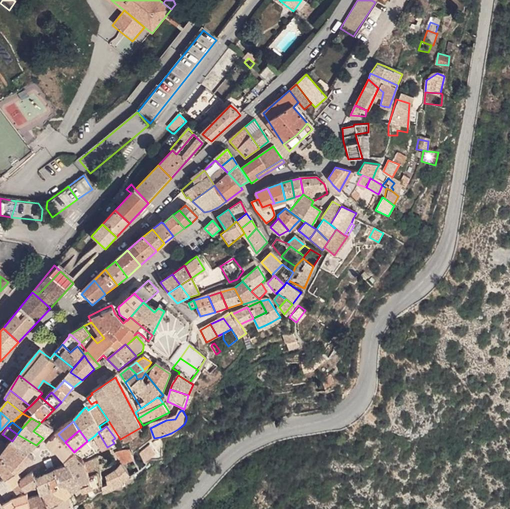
[(107,447),(98,432),(94,436),(102,449),(107,447)]
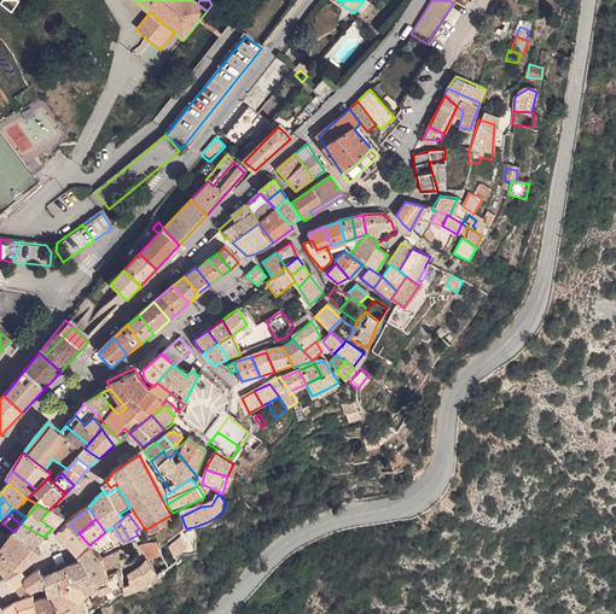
[(15,532),(35,547),(44,537),(21,524),(15,532)]
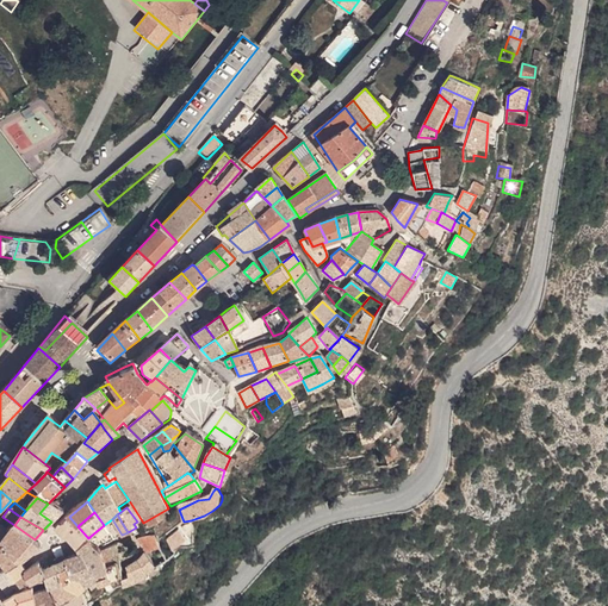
[(76,548),(86,541),(88,538),(78,526),(69,517),(56,528),(63,533),(76,548)]
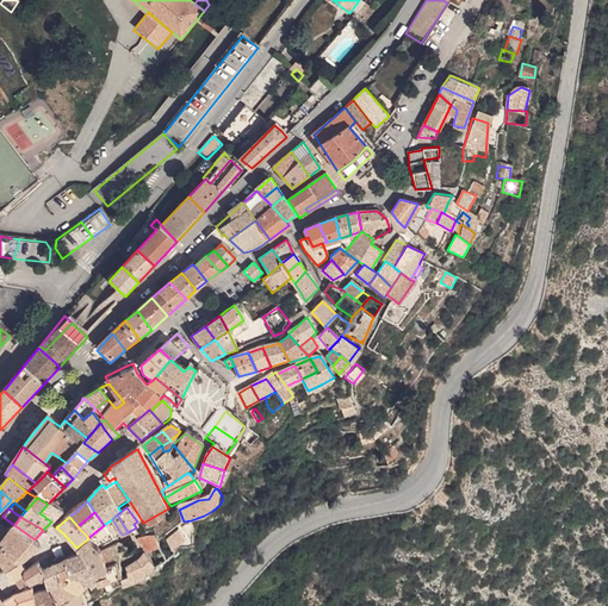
[(6,533),(30,554),(39,547),(35,539),(14,525),(6,533)]
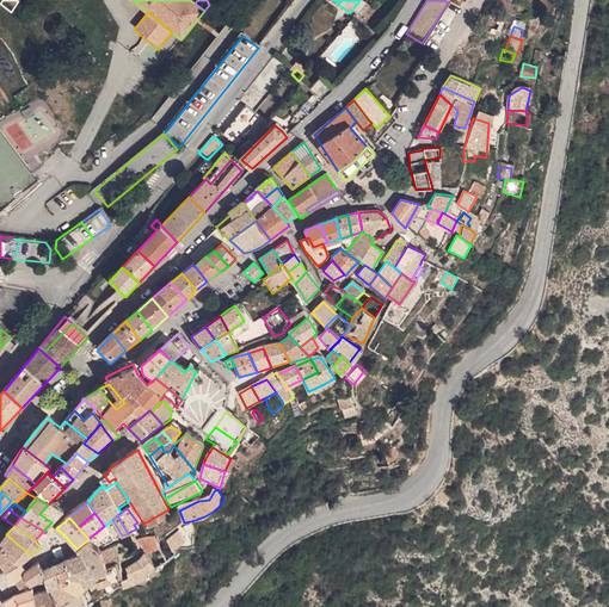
[(102,546),(114,540),(104,526),(91,537),(102,546)]
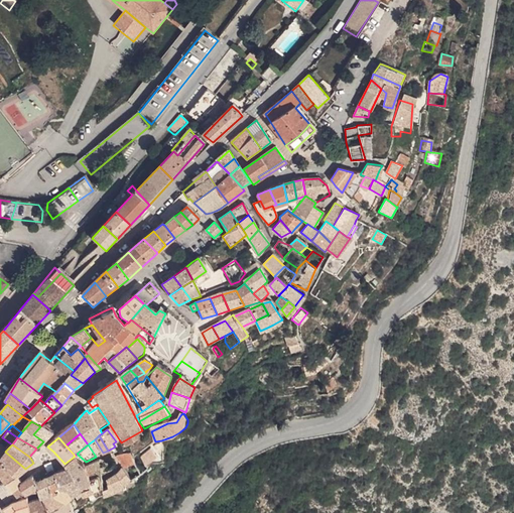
[(154,457),(147,446),(144,449),(150,460),(154,457)]
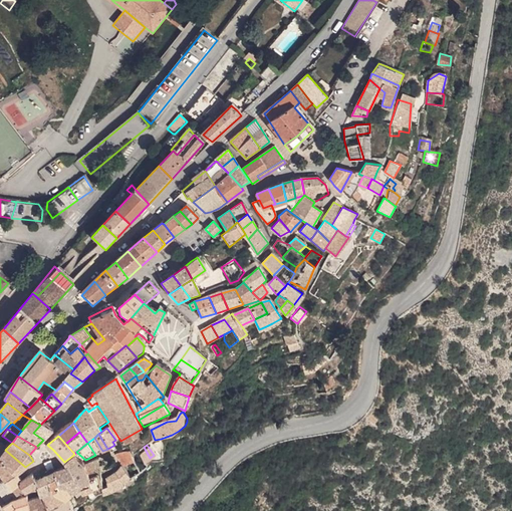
[(0,461),(17,474),(25,467),(5,450),(0,446),(0,461)]
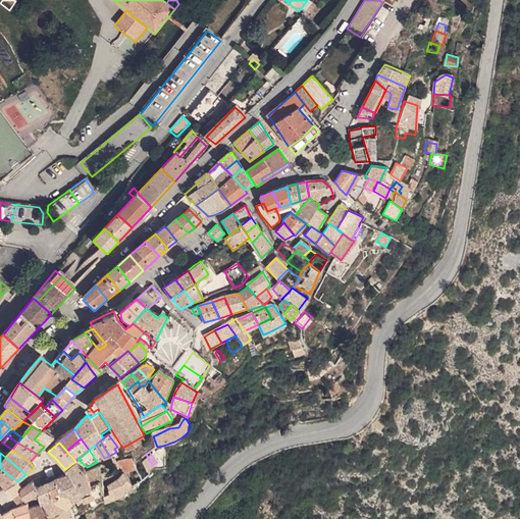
[(138,460),(148,470),(152,465),(146,454),(138,460)]
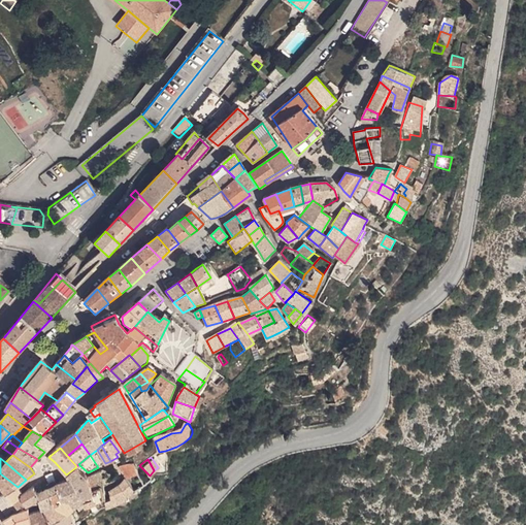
[(69,479),(80,473),(74,468),(66,474),(69,479)]
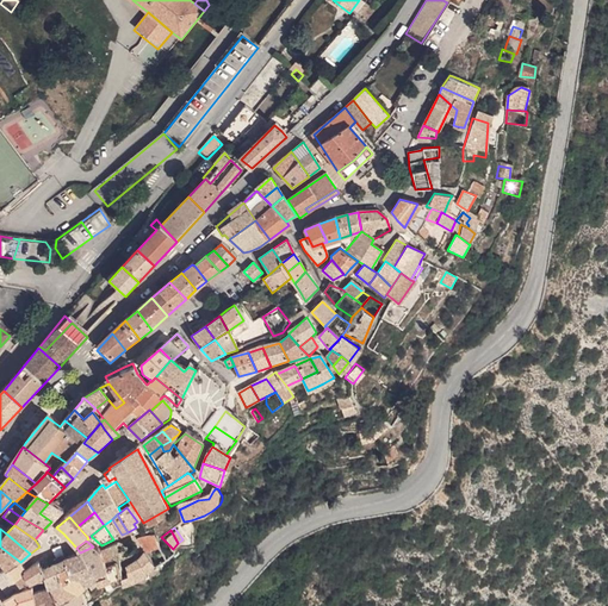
[(146,551),(154,562),(165,555),(159,545),(146,551)]
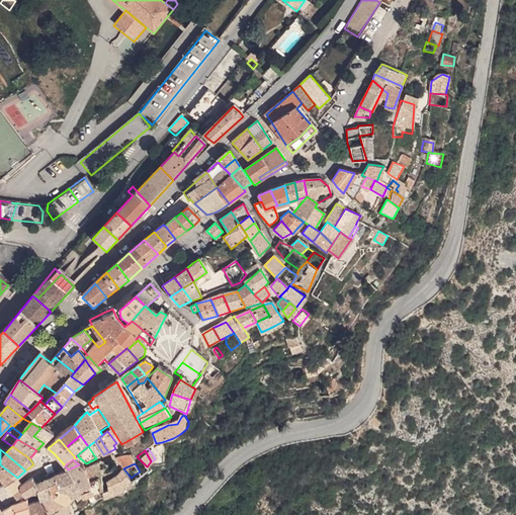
[(17,478),(0,464),(0,476),(7,485),(17,478)]
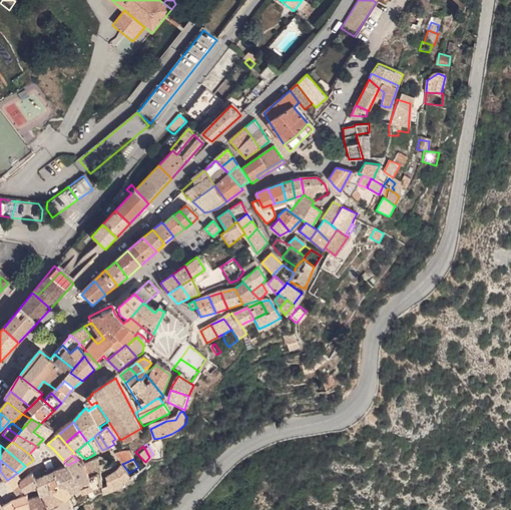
[(78,460),(67,465),(76,480),(87,477),(85,465),(78,460)]
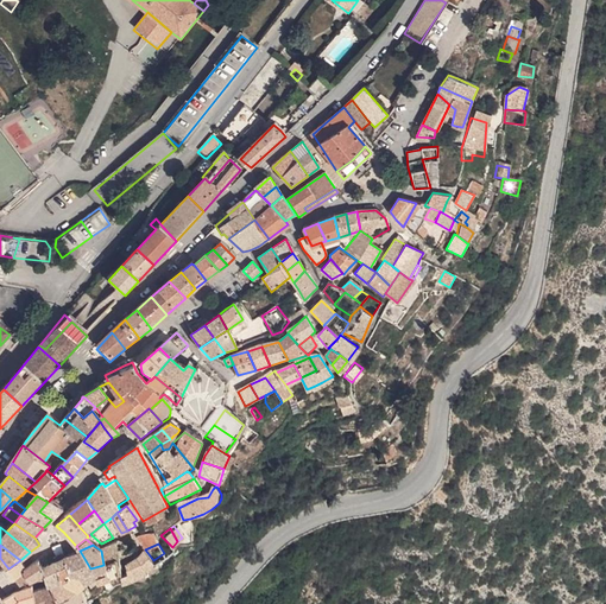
[(103,565),(117,560),(115,552),(115,546),(101,551),(103,565)]
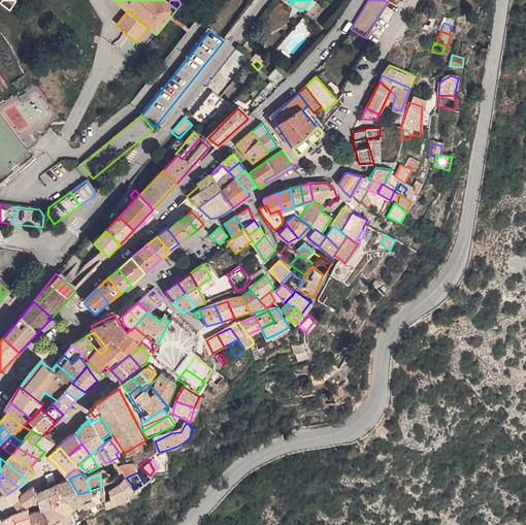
[(81,501),(78,494),(69,479),(63,481),(73,504),(75,502),(78,502),(81,501)]
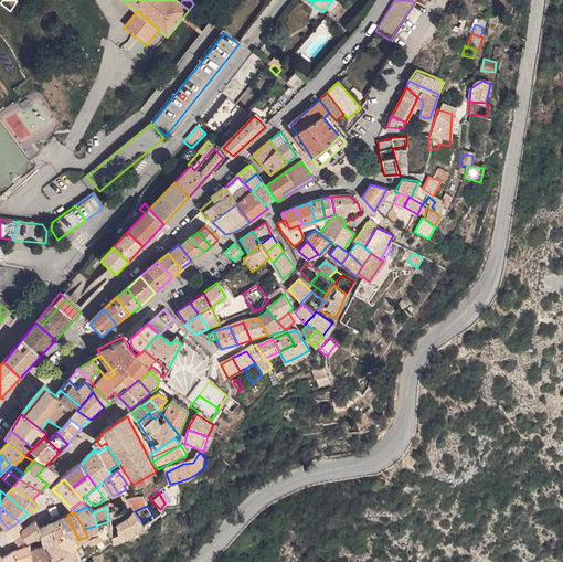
[(78,540),(67,515),(60,519),(66,534),(72,549),(74,544),(78,540)]
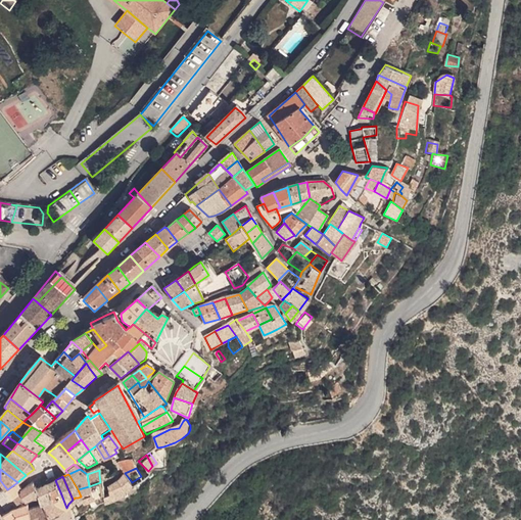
[(122,488),(124,491),(132,486),(123,476),(116,482),(122,488)]
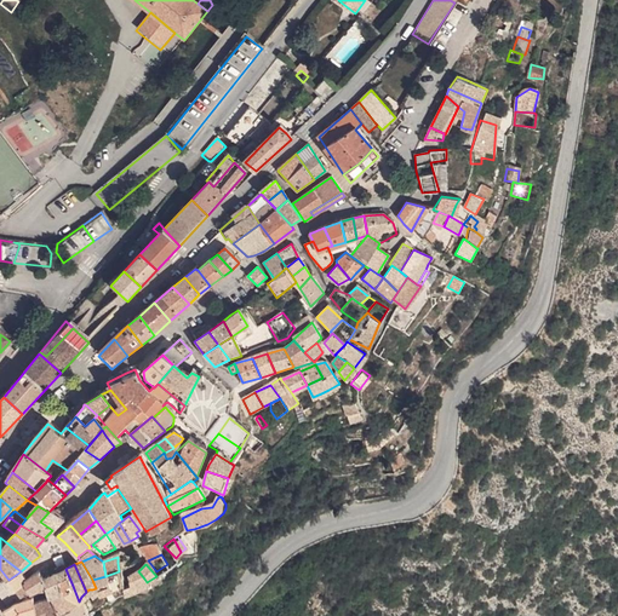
[(66,569),(64,565),(56,569),(57,571),(61,580),(66,588),(73,586),(66,569)]
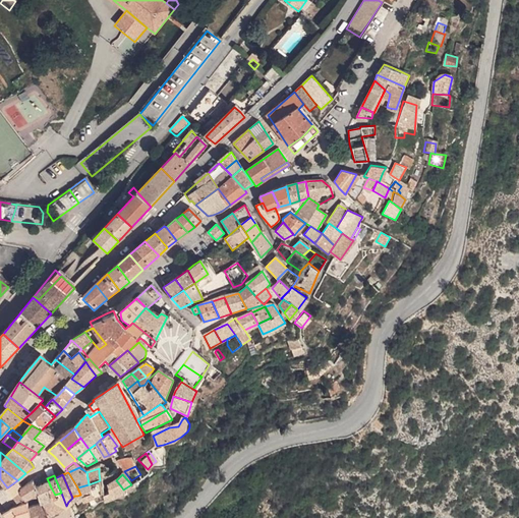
[(29,499),(33,497),(25,484),(21,487),(20,485),(17,480),(7,487),(17,502),(26,498),(29,499)]
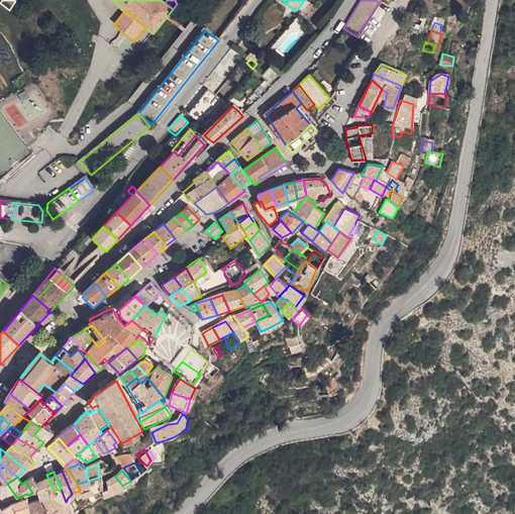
[(50,484),(47,477),(34,483),(38,489),(50,484)]
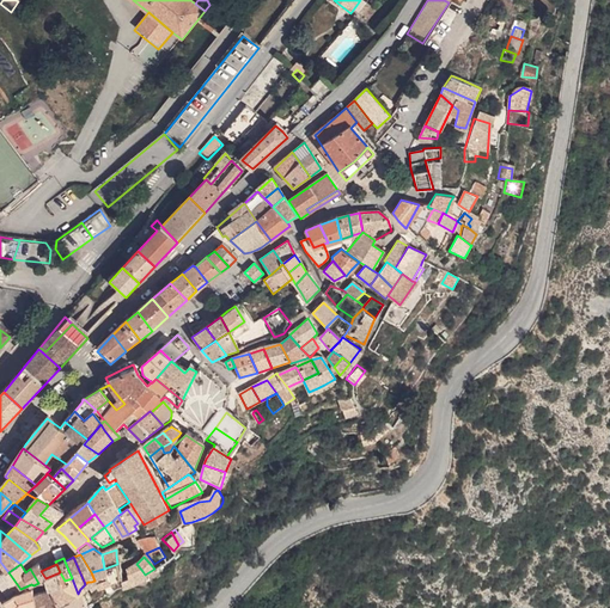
[(91,572),(95,581),(97,585),(120,576),(117,564),(104,569),(91,572)]
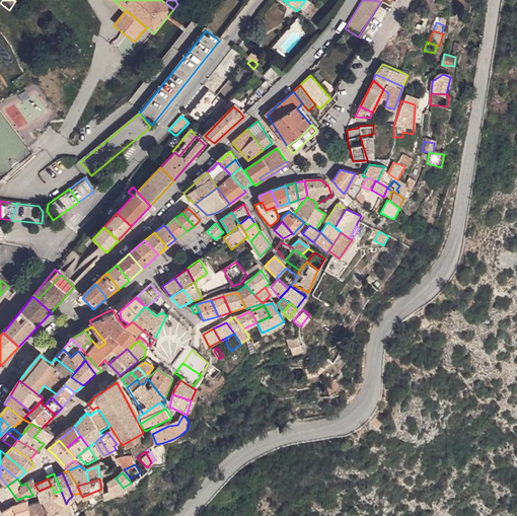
[(116,478),(105,486),(106,492),(121,485),(116,478)]
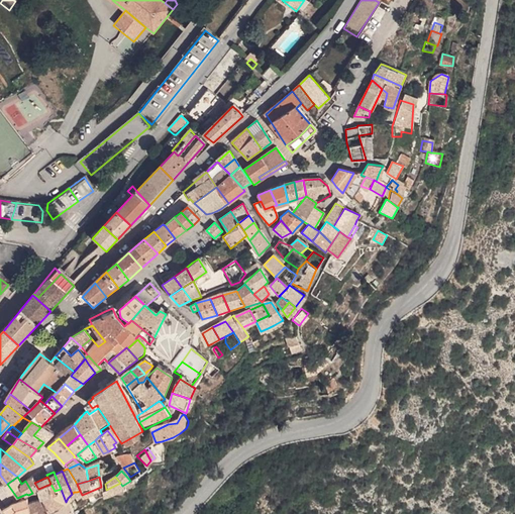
[(25,481),(32,493),(38,489),(34,483),(32,478),(27,481),(25,481)]
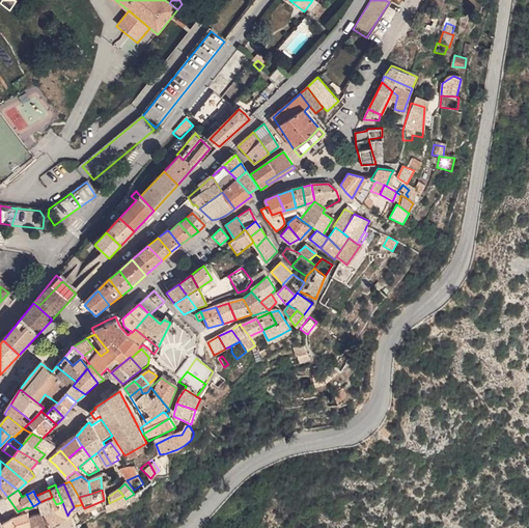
[(109,503),(105,505),(106,510),(126,500),(126,499),(123,496),(109,503)]
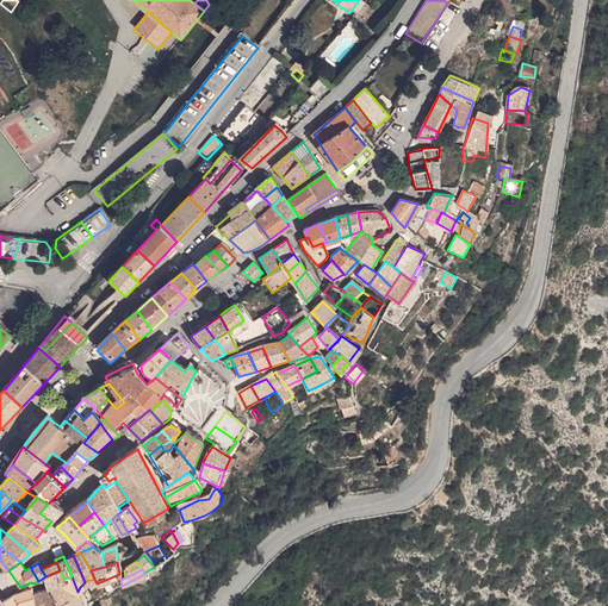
[(45,576),(50,583),(64,579),(60,570),(45,576)]
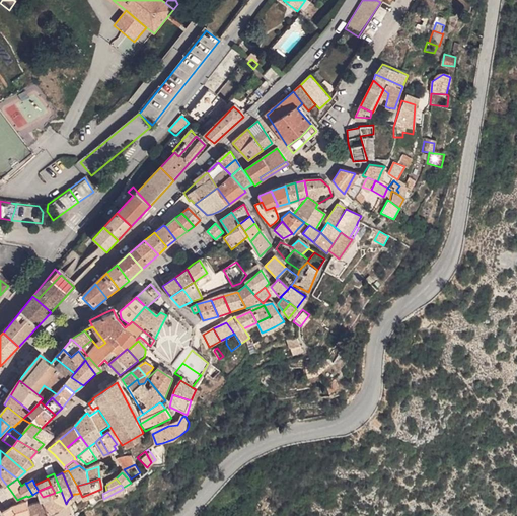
[(101,489),(82,497),(89,508),(96,501),(103,499),(102,494),(101,489)]
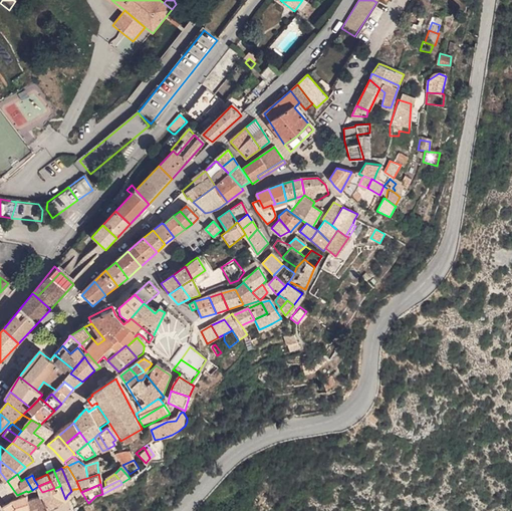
[(57,504),(65,499),(60,486),(54,488),(42,492),(43,496),(28,501),(31,510),(42,510),(57,504)]
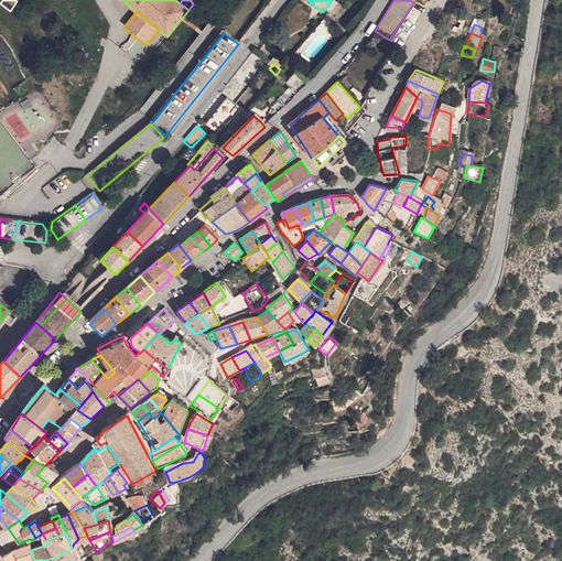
[(34,560),(31,550),(29,546),(8,554),(2,559),(3,560),(34,560)]
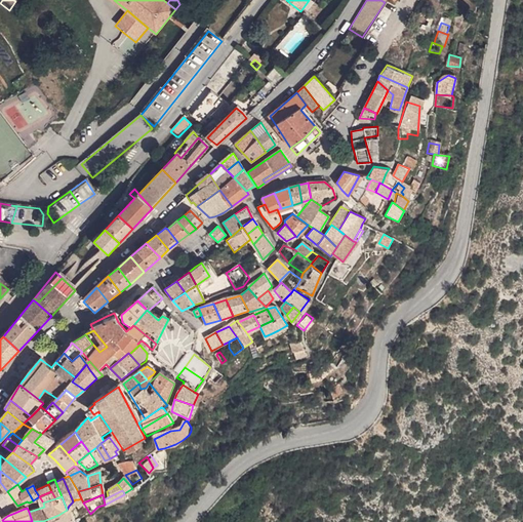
[(58,515),(43,521),(71,521),(67,510),(58,515)]
